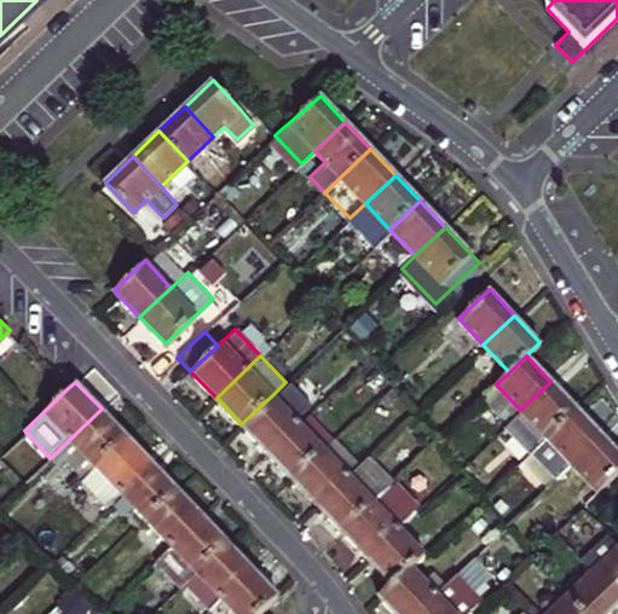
[(573,407),(550,382),(520,410),(507,423),(531,449),(573,407)]
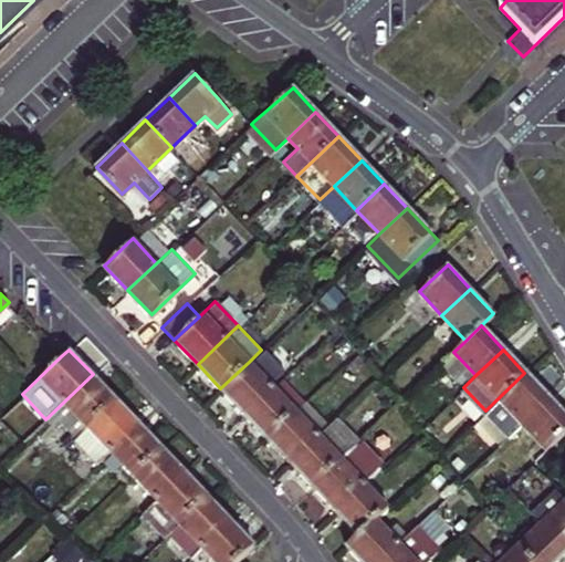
[(243,413),(272,385),(249,362),(220,388),(243,413)]
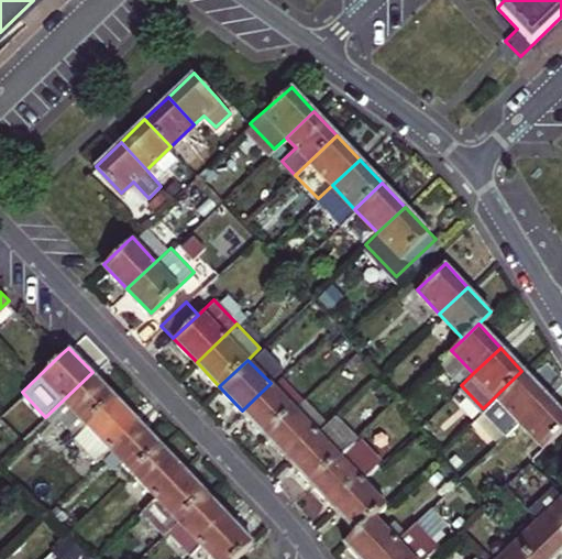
[(521,371),(483,408),(506,434),(508,431),(546,396),(521,371)]
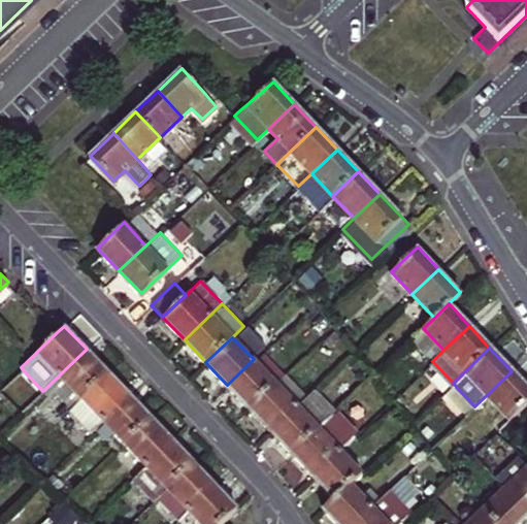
[(42,391),(63,413),(80,396),(107,370),(87,349),(42,391)]
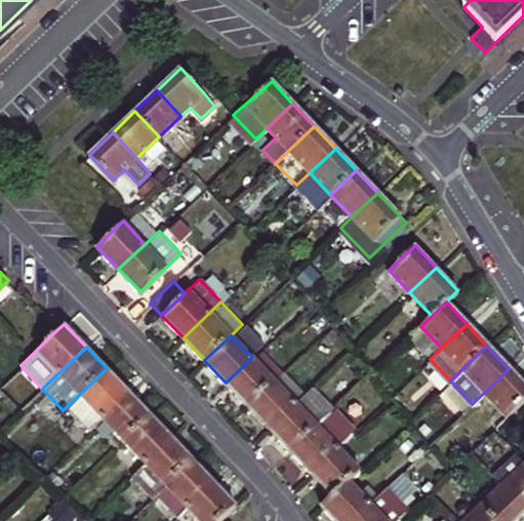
[(247,404),(274,379),(252,357),(226,383),(247,404)]
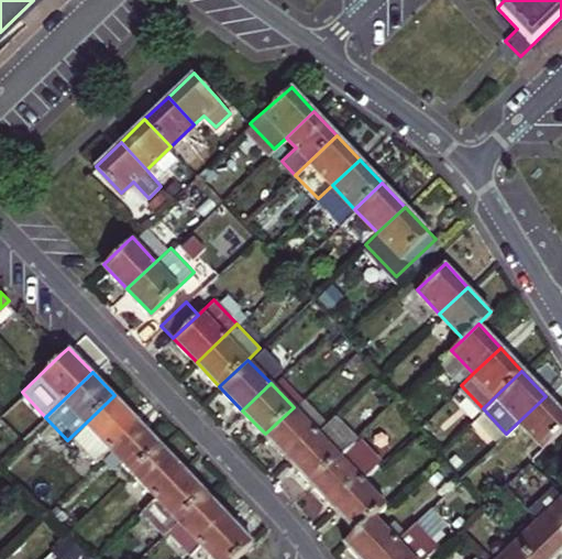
[(114,395),(86,423),(109,447),(138,419),(114,395)]
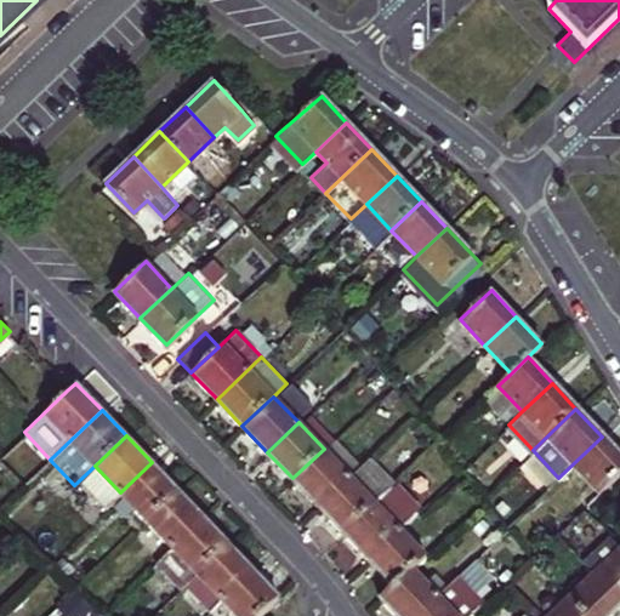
[(619,456),(602,437),(561,475),(587,503),(619,472),(619,456)]
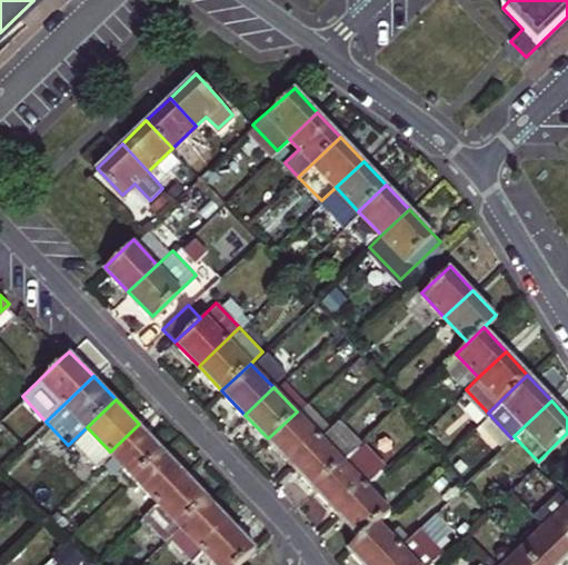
[(268,438),(291,463),(320,436),(297,412),(268,438)]
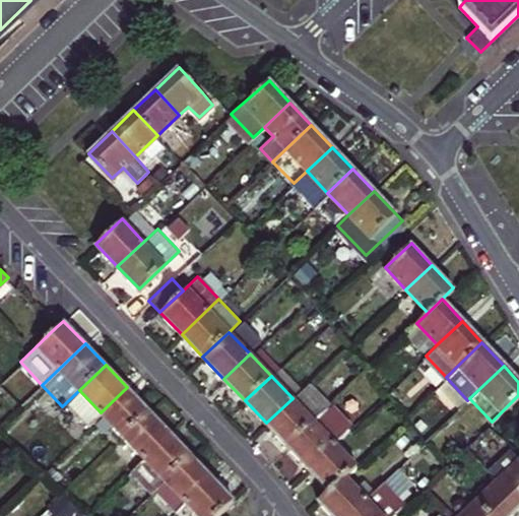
[(127,387),(101,412),(122,435),(148,409),(127,387)]
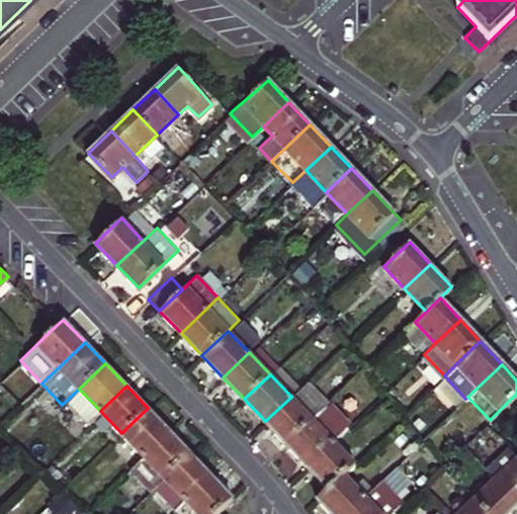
[(265,421),(286,444),(313,419),(291,397),(265,421)]
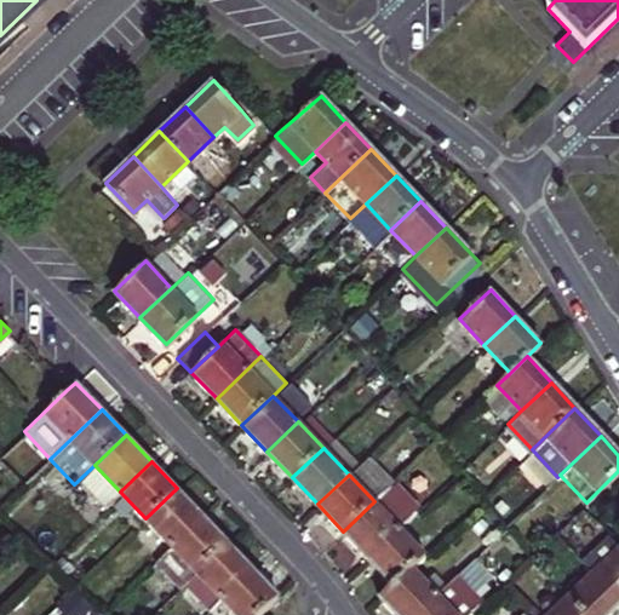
[(177,488),(145,518),(171,545),(202,515),(177,488)]
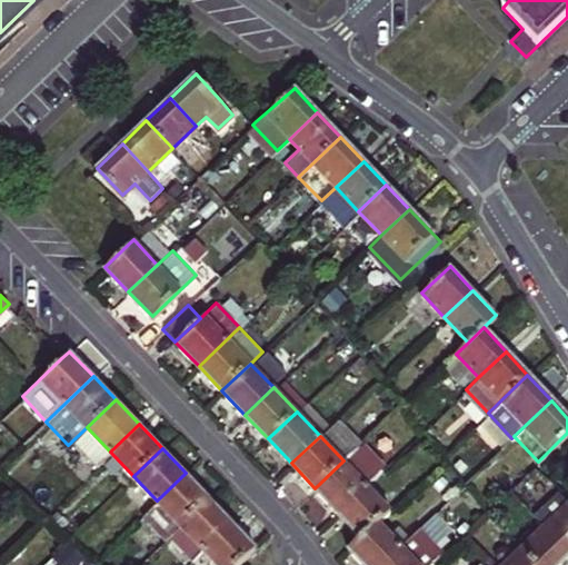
[(337,512),(366,484),(378,473),(356,448),(344,461),(315,488),(337,512)]
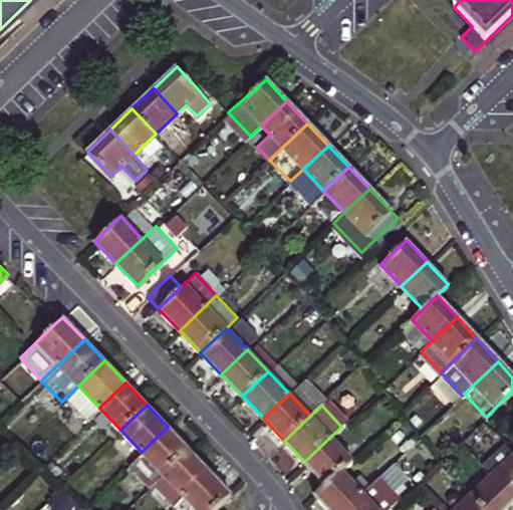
[(168,427),(142,452),(125,467),(147,489),(189,450),(168,427)]
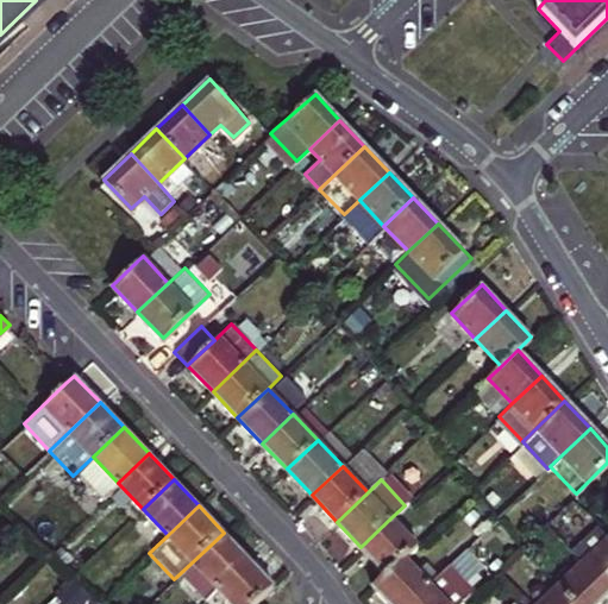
[(361,547),(386,572),(402,555),(417,542),(392,517),(361,547)]
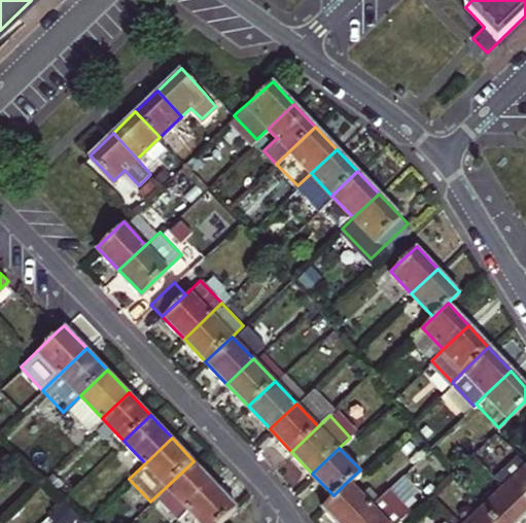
[(214,483),(194,461),(150,501),(170,522),(172,522),(188,509),(214,483)]
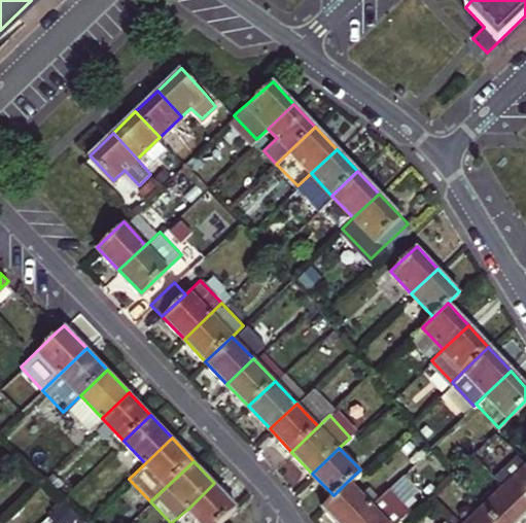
[(525,463),(504,485),(525,508),(525,463)]
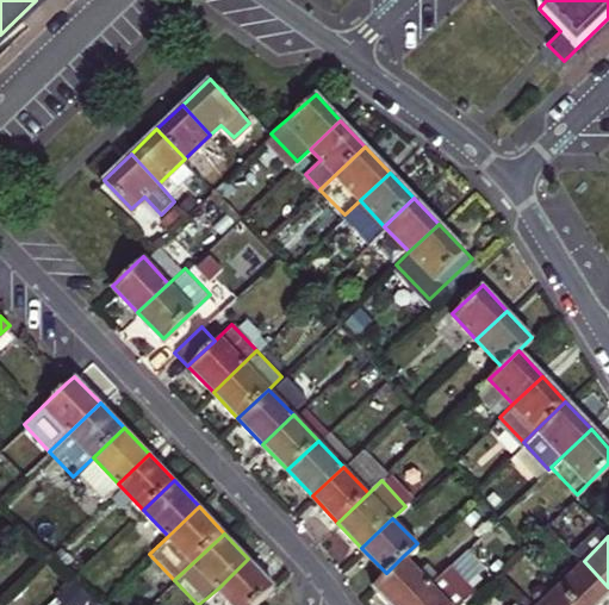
[(386,573),(372,586),(391,604),(405,604),(429,582),(403,556),(386,573)]
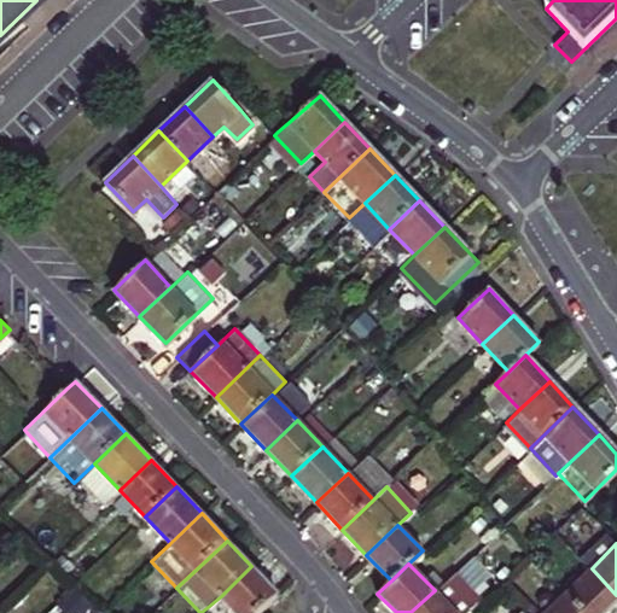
[(221,596),(237,612),(257,612),(278,594),(251,566),(221,596)]
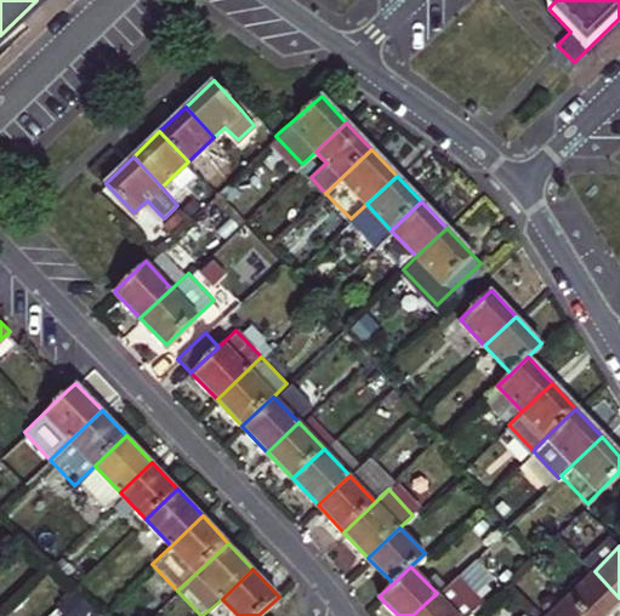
[(607,615),(619,604),(619,598),(595,571),(568,595),(586,615),(607,615)]
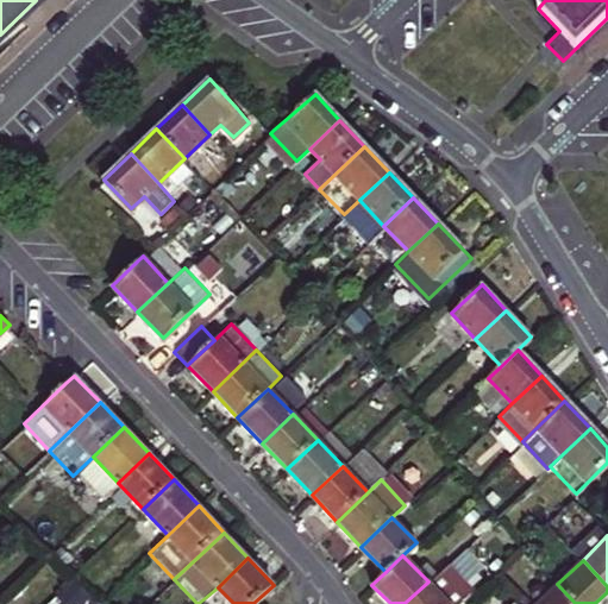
[(428,582),(405,603),(458,603),(469,595),(474,590),(447,564),(428,582)]
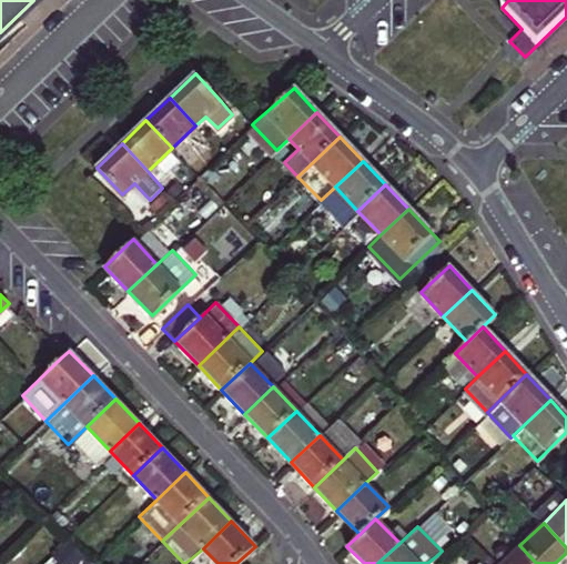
[(536,563),(519,545),(499,563),(536,563)]
